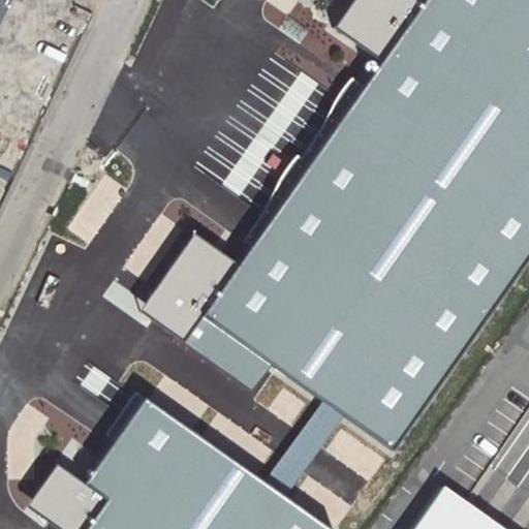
[(0,0),(0,26),(11,0),(0,0)]
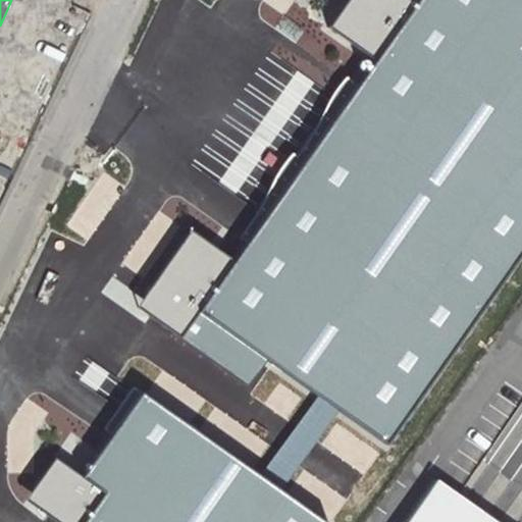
[(521,247),(521,0),(419,0),(375,62),(237,259),(199,312),(267,360),(382,440),(521,247)]
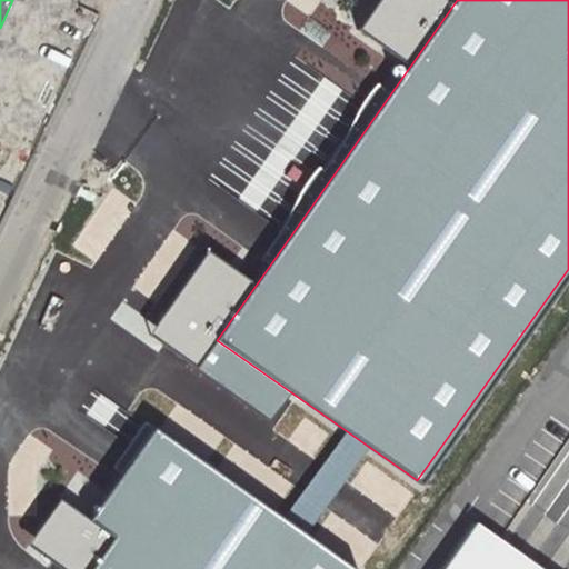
[(457,0),(381,0),(360,29),(409,68),(457,0)]
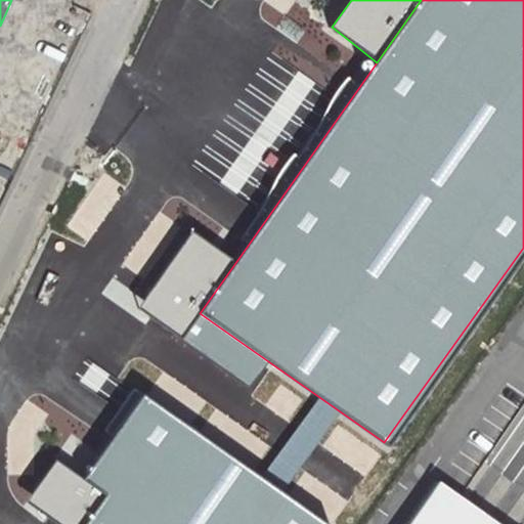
[(141,306),(184,338),(200,313),(237,260),(193,230),(141,306)]
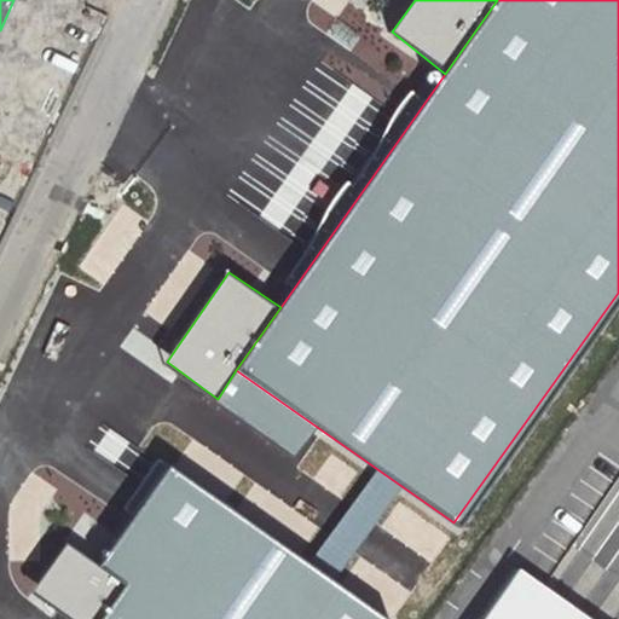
[(295,457),(317,427),(236,370),(218,399),(295,457)]
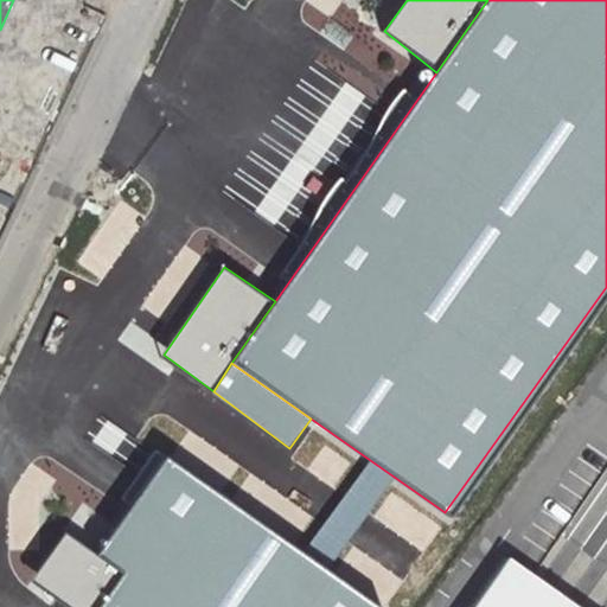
[(377,606),(168,458),(97,555),(121,572),(96,606),(377,606)]
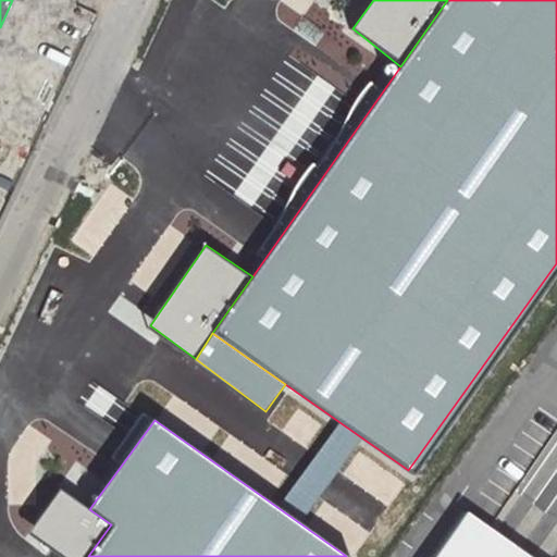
[(89,509),(60,489),(31,531),(63,556),(88,556),(111,524),(89,509)]
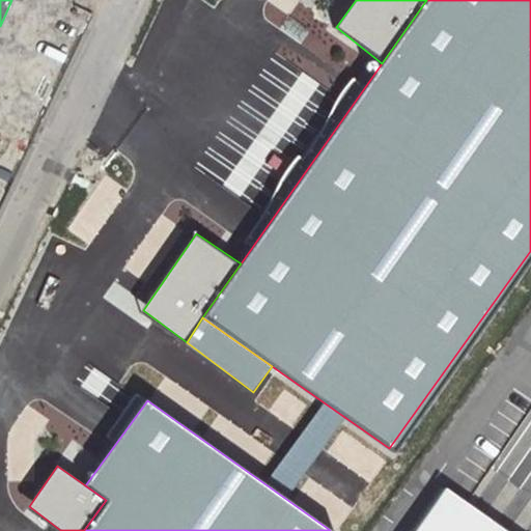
[(504,530),(443,487),(411,530),(504,530)]
